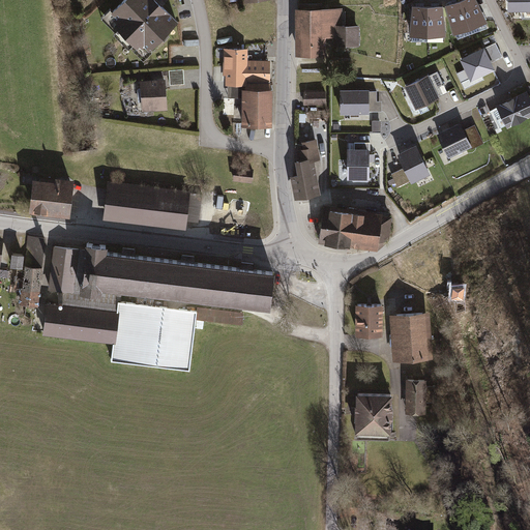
[(163,3),(158,0),(117,0),(109,8),(117,17),(112,22),(136,45),(138,41),(140,45),(143,41),(149,49),(178,19),(163,3)]
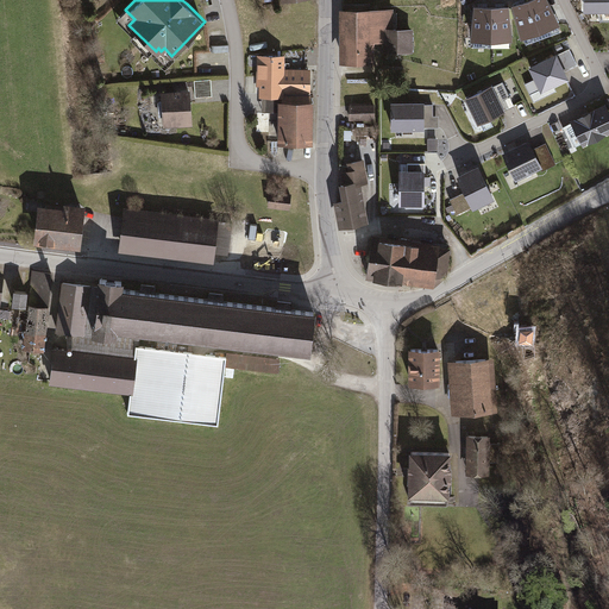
[(540,29),(529,0),(518,0),(512,2),(521,36),(540,29)]
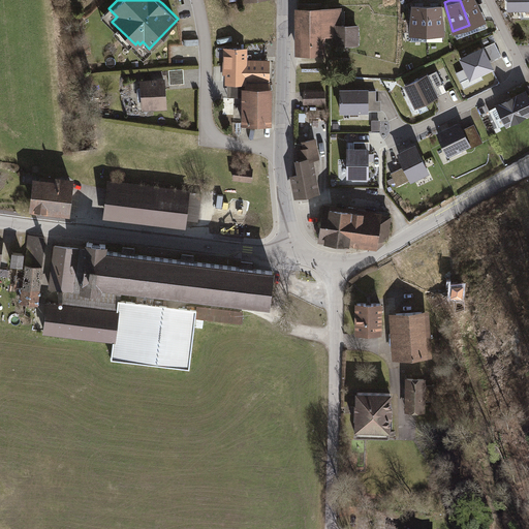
[(460,0),(469,25),(486,19),(476,0),(460,0)]
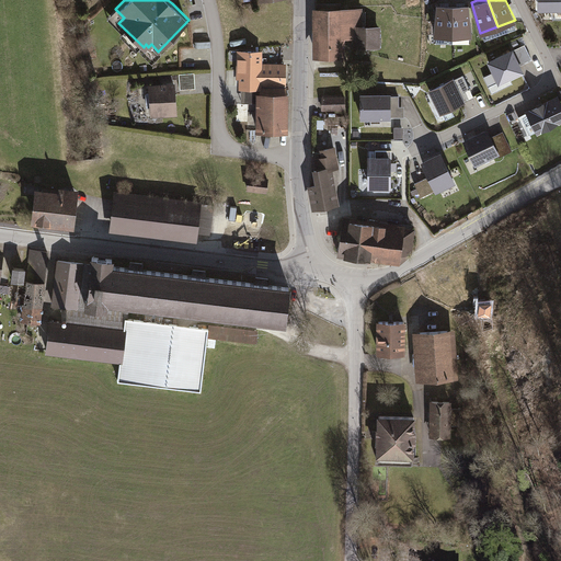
[(560,0),(536,0),(536,10),(560,9),(560,0)]
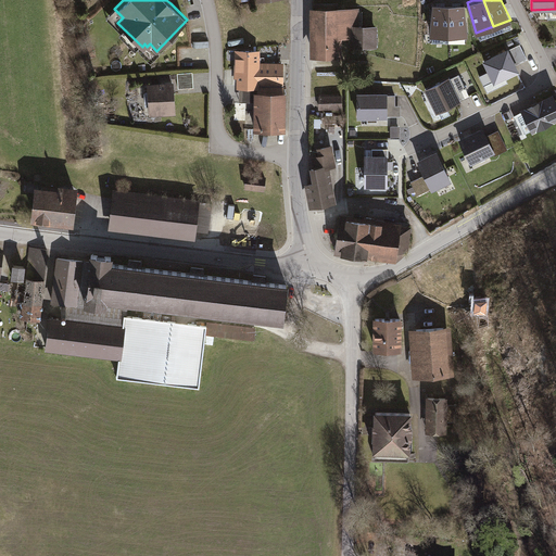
[(449,35),(449,2),(431,2),(429,35),(449,35)]
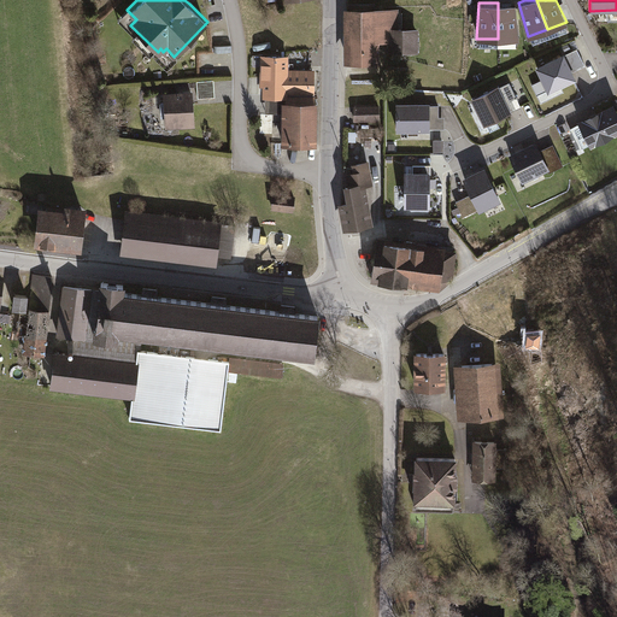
[(498,3),(498,39),(519,37),(516,3),(498,3)]
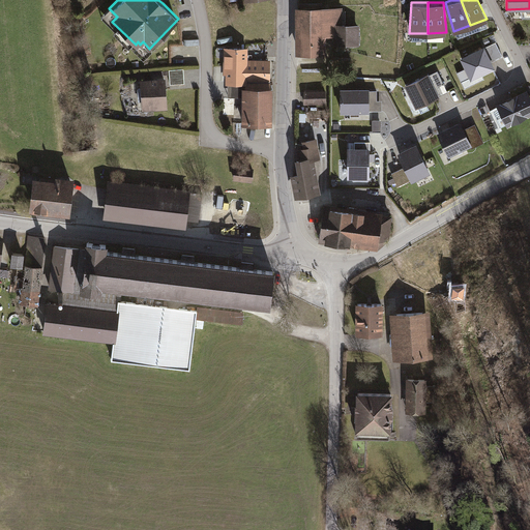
[(343,6),(296,6),(296,53),(325,53),(325,36),(334,36),(334,43),(359,42),(359,23),(343,23),(343,6)]
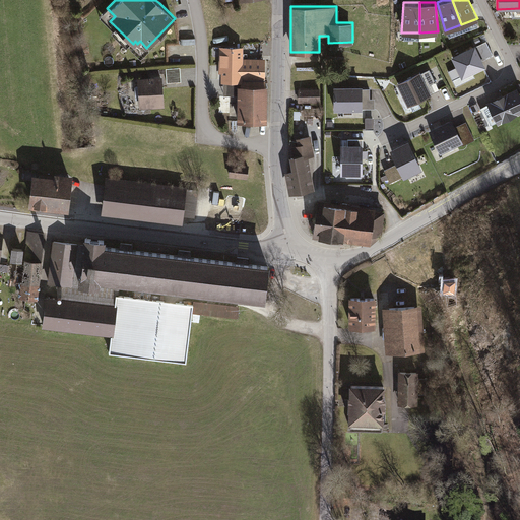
[(486,41),(476,46),(482,60),(494,55),(486,41)]
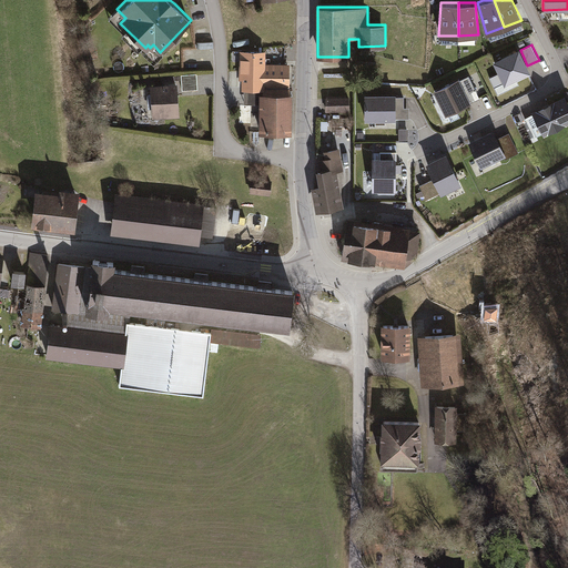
[(530,72),(527,66),(520,50),(519,48),(494,60),(505,84),(530,72)]
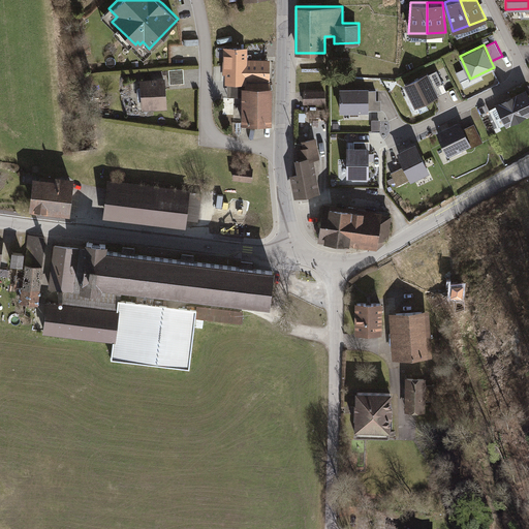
[(247,48),(222,48),(222,73),(224,73),(224,82),(269,83),(270,59),(265,59),(250,59),(247,59),(247,48)]
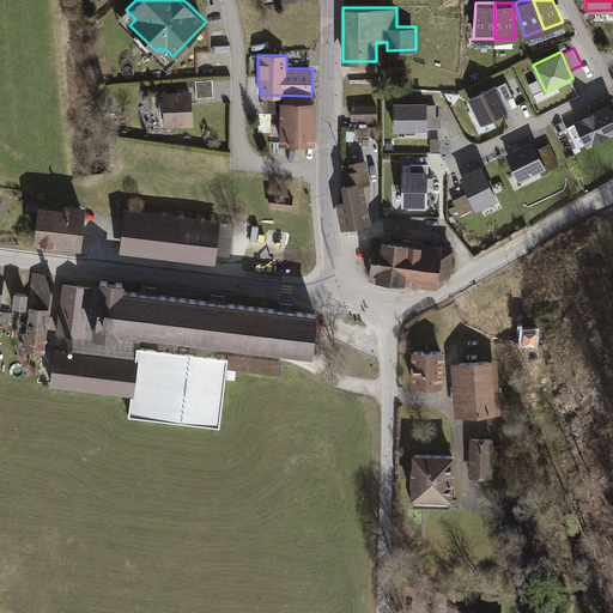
[(212,79),(195,80),(196,98),(213,96),(212,79)]
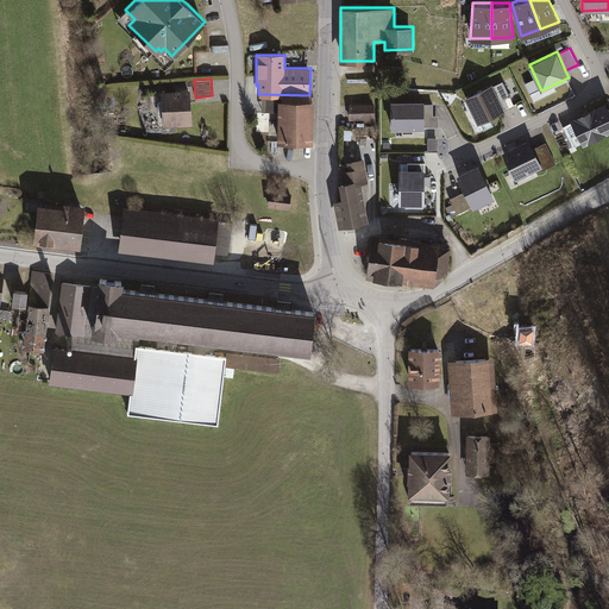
[(501,79),(491,83),(504,110),(514,105),(501,79)]
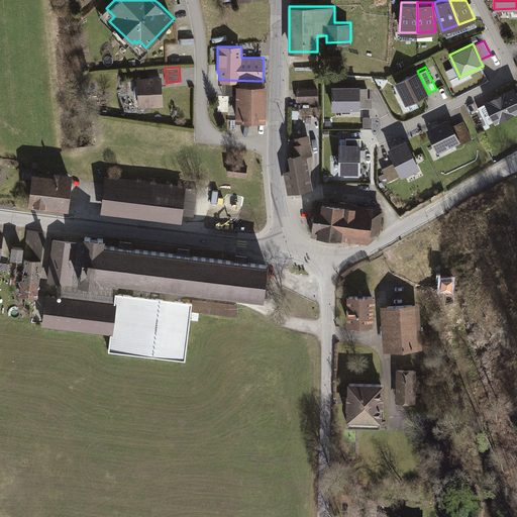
[(417,71),(394,83),(405,105),(428,93),(417,71)]
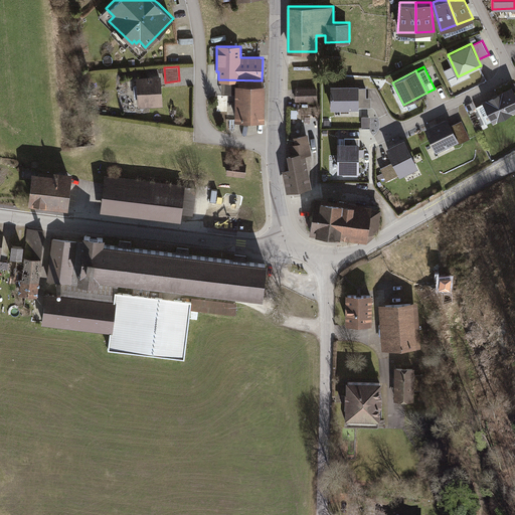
[(154,75),(136,76),(138,106),(162,104),(160,74),(154,75)]
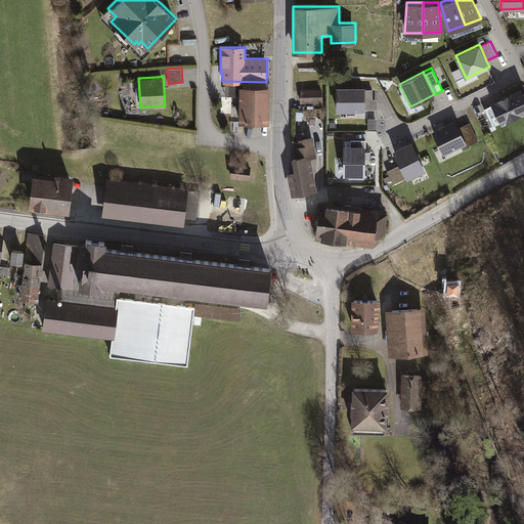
[(239,85),(238,122),(269,122),(269,86),(239,85)]
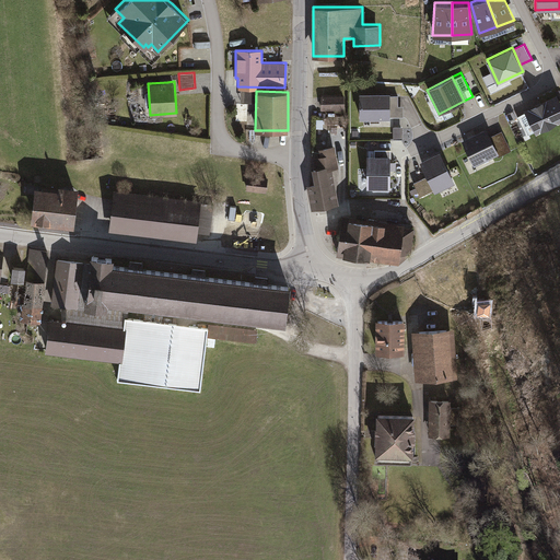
[(389,92),(359,92),(359,117),(404,117),(404,106),(398,106),(398,95),(389,95),(389,92)]
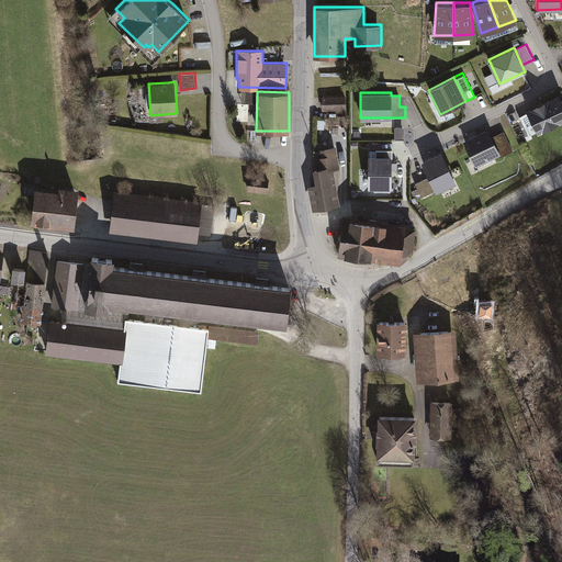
[(561,122),(561,103),(558,93),(525,110),(537,134),(561,122)]
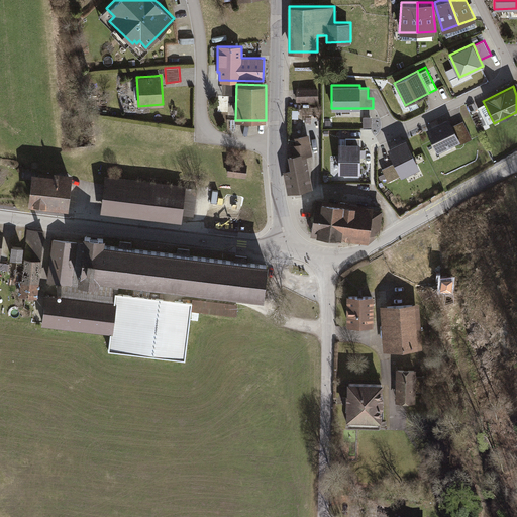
[(317,88),(296,88),(297,101),(318,101),(317,88)]
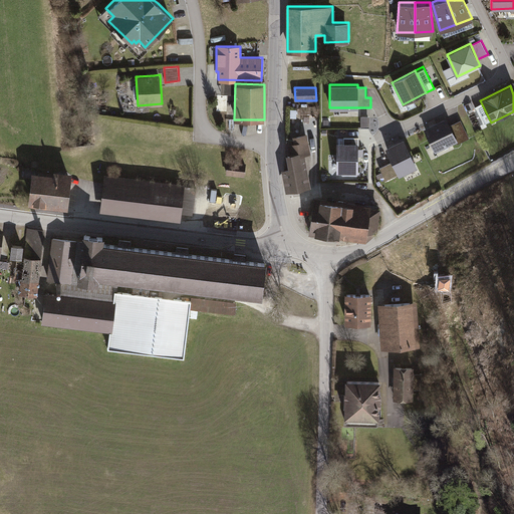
[(368,115),(360,116),(361,126),(368,126),(368,115)]
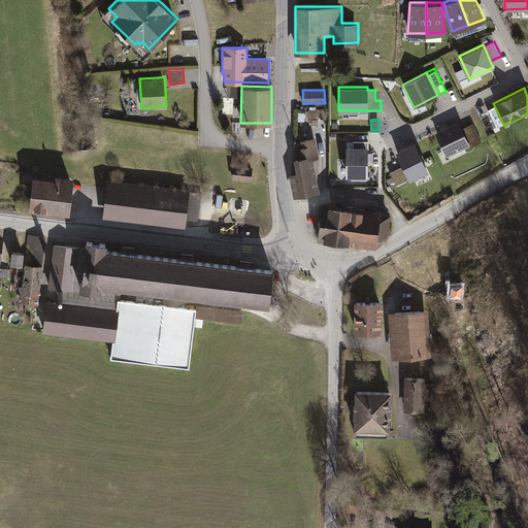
[(470,144),(462,129),(459,121),(435,132),(440,142),(447,156),(470,144)]
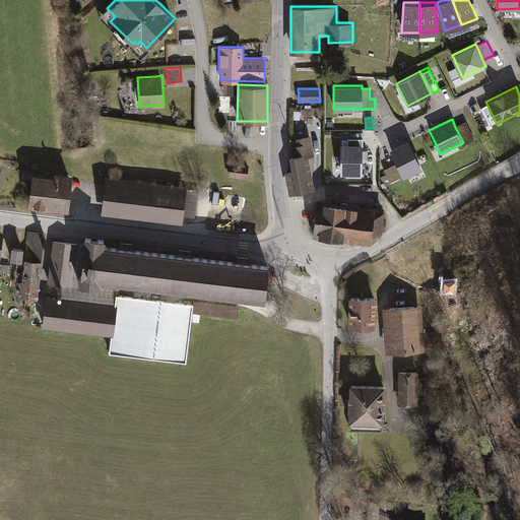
[(455,127),(463,142),(464,144),(474,139),(466,122),(455,127)]
